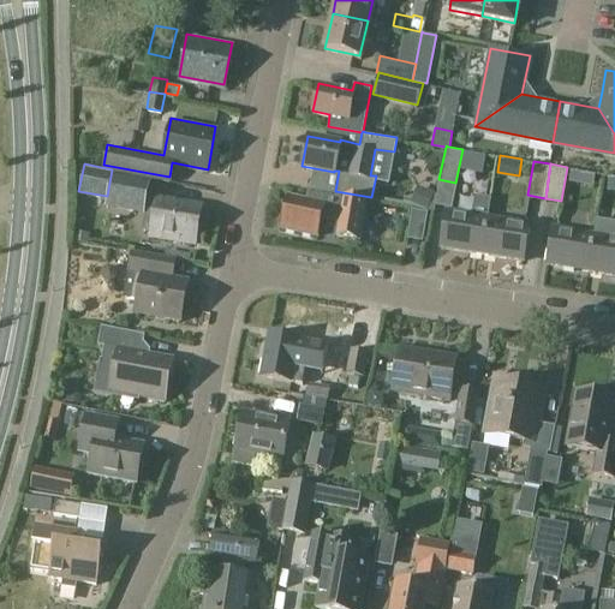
[(107,196),(106,203),(143,210),(150,177),(112,169),(107,196)]
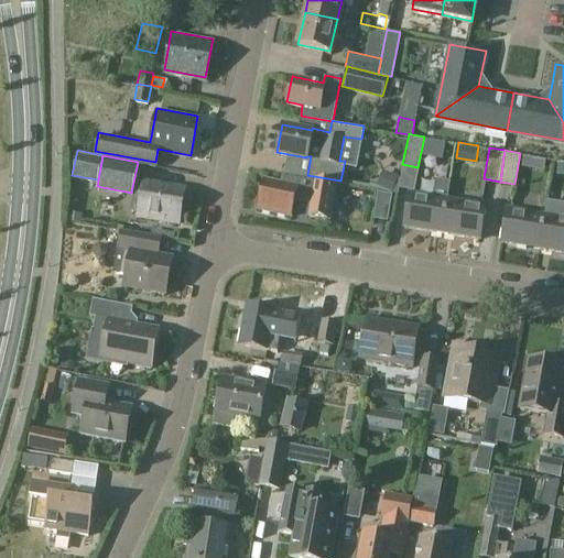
[(397,174),(398,173),(382,167),(376,183),(391,189),(398,190),(400,175),(397,174)]
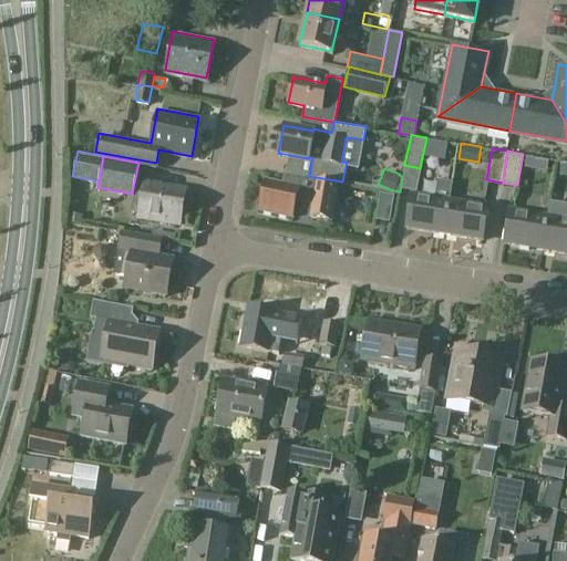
[(265,180),(259,208),(291,216),(295,198),(312,203),(310,215),(330,218),(337,182),(285,173),(282,184),(265,180)]
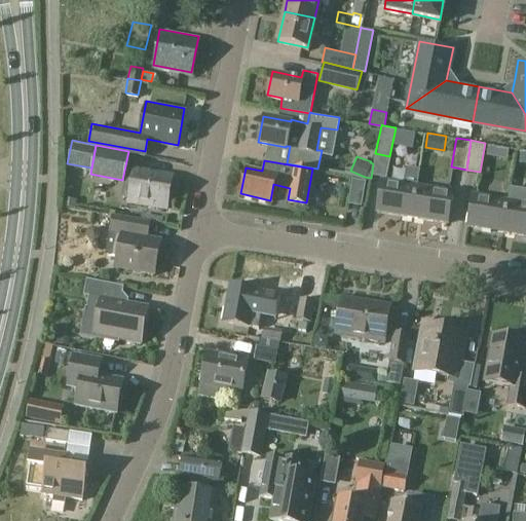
[(135,166),(128,199),(166,206),(173,174),(135,166)]
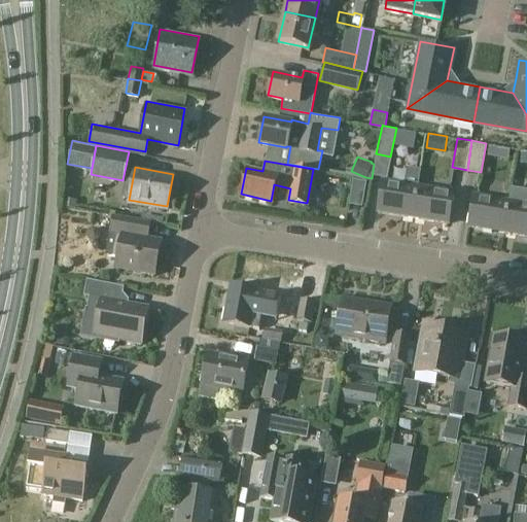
[(413,215),(418,185),(381,180),(377,210),(413,215)]
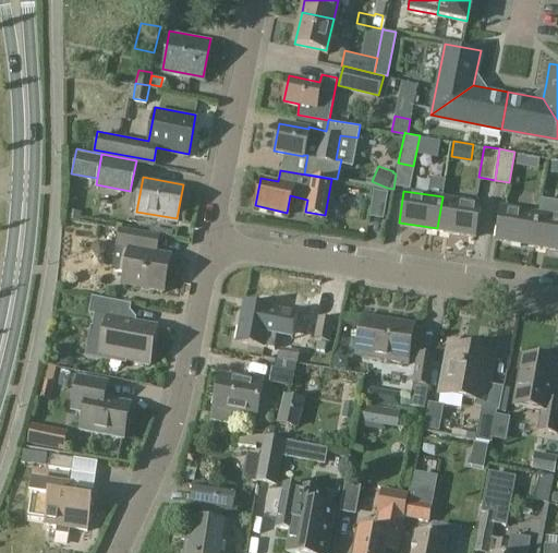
[(443,196),(437,228),(475,235),(480,202),(443,196)]
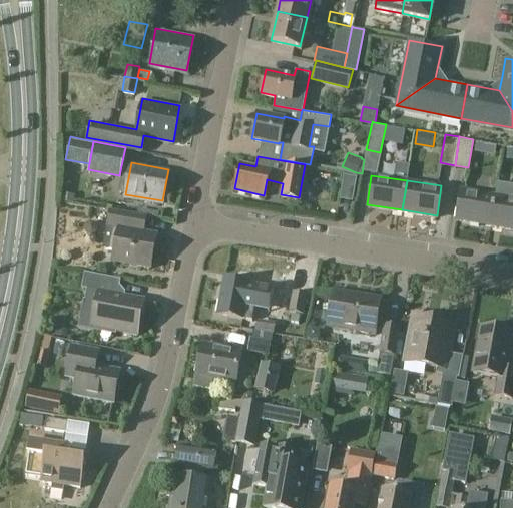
[(495,194),(491,223),(512,226),(512,182),(498,180),(495,194)]
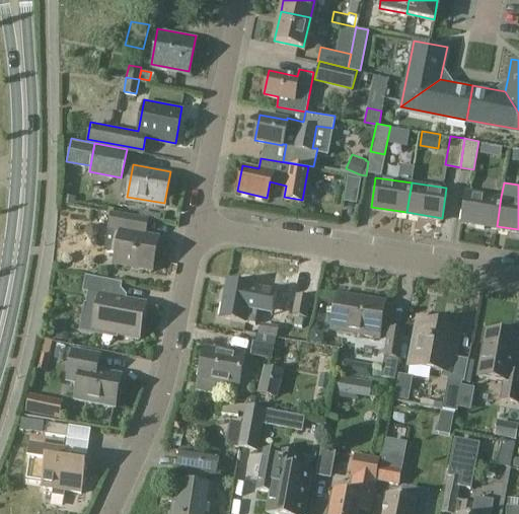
[(497,226),(501,197),(466,191),(461,220),(497,226)]
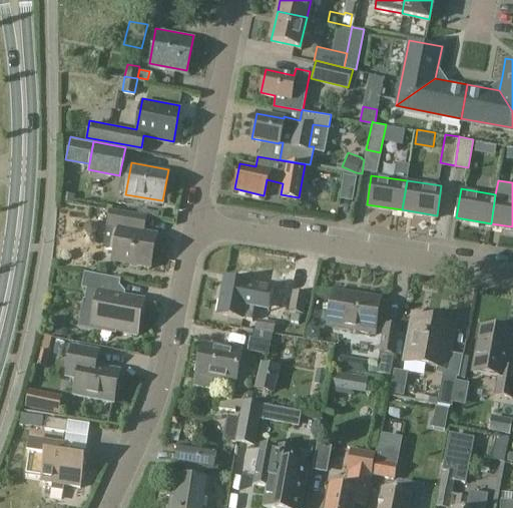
[(61,190),(61,198),(73,199),(74,191),(61,190)]
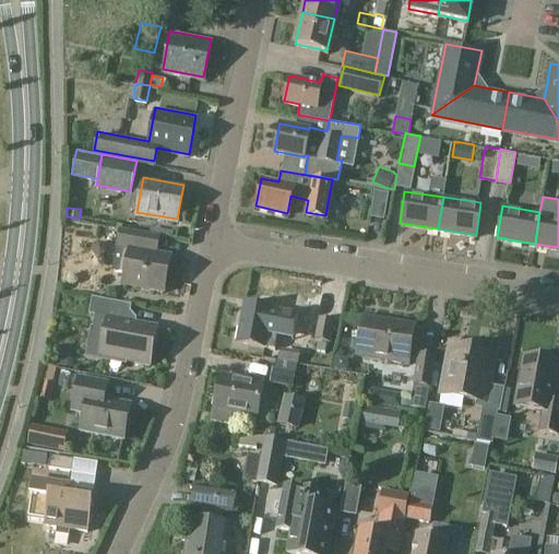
[(256,224),(292,227),(293,213),(257,211),(256,224)]
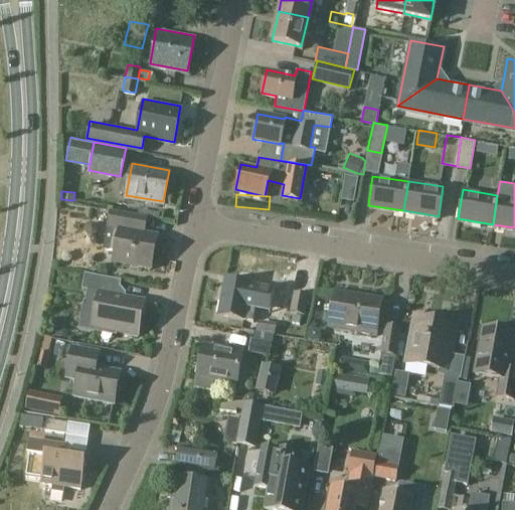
[(111,208),(107,224),(113,225),(109,247),(116,248),(114,260),(153,267),(158,231),(146,229),(148,215),(111,208)]
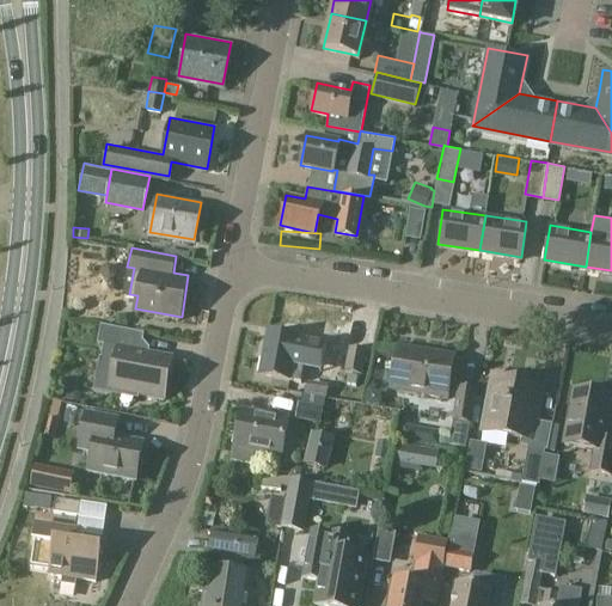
[(102,264),(101,270),(104,276),(110,277),(115,274),(116,268),(112,262),(106,261),(102,264)]
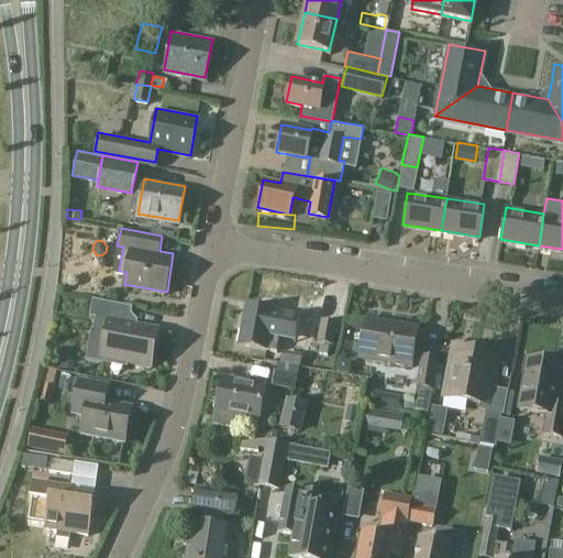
[(132,304),(125,303),(92,297),(89,314),(108,317),(100,356),(151,365),(157,327),(136,323),(138,317),(131,308),(132,304)]
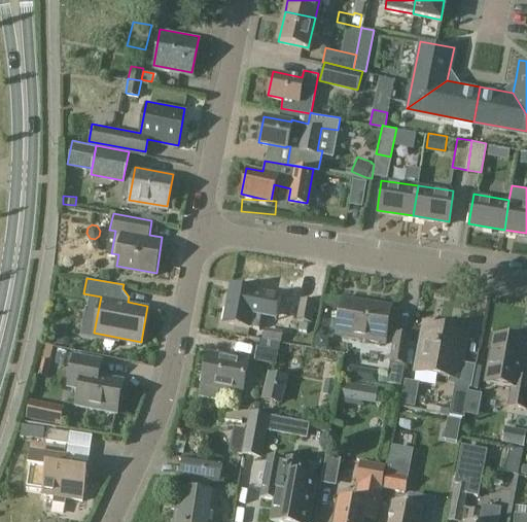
[(255,289),(230,284),(222,320),(258,327),(262,308),(277,311),(280,297),(255,291),(255,289)]
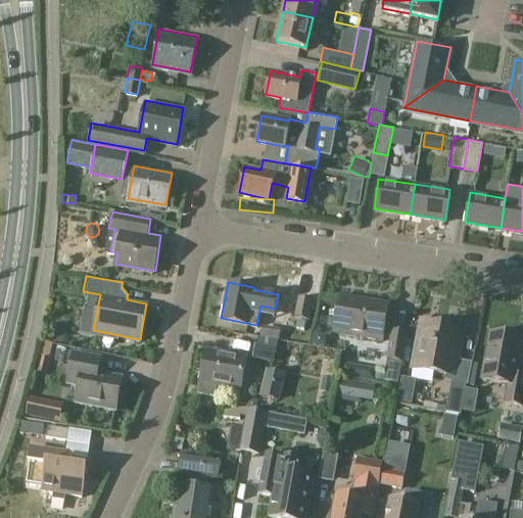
[(294,315),(310,318),(314,297),(298,294),(294,315)]
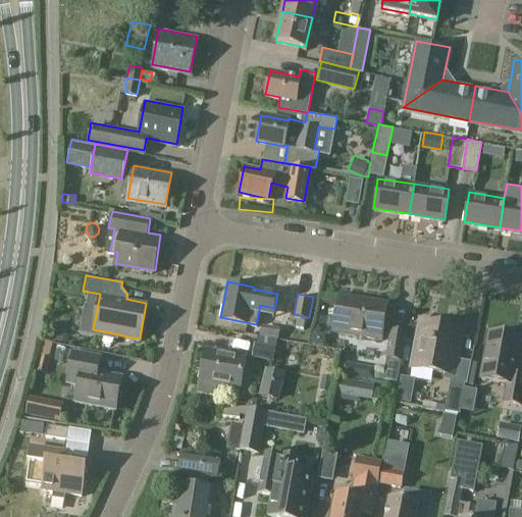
[(387,301),(338,294),(333,329),(381,337),(387,301)]
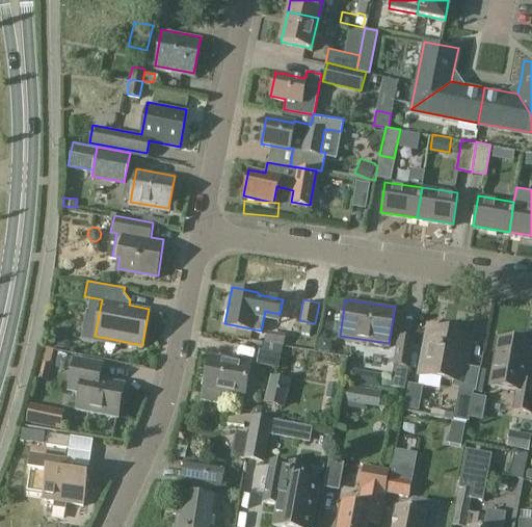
[(420,371),(462,379),(471,335),(448,331),(449,328),(428,324),(420,371)]
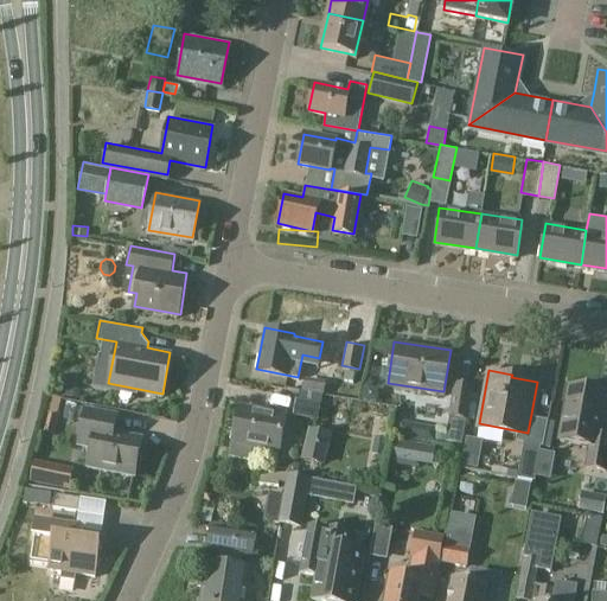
[(454,379),(448,415),(466,417),(471,382),(454,379)]
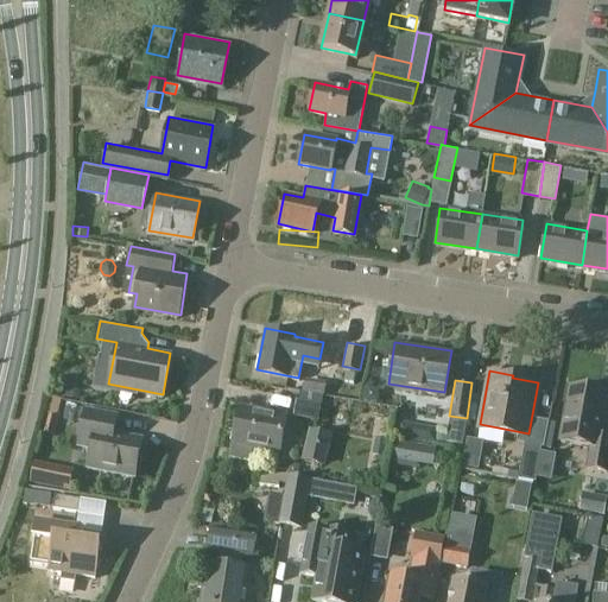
[(583,387),(570,385),(561,438),(589,443),(584,467),(607,470),(607,433),(600,432),(607,392),(602,391),(603,386),(601,384),(587,381),(583,384),(583,387)]
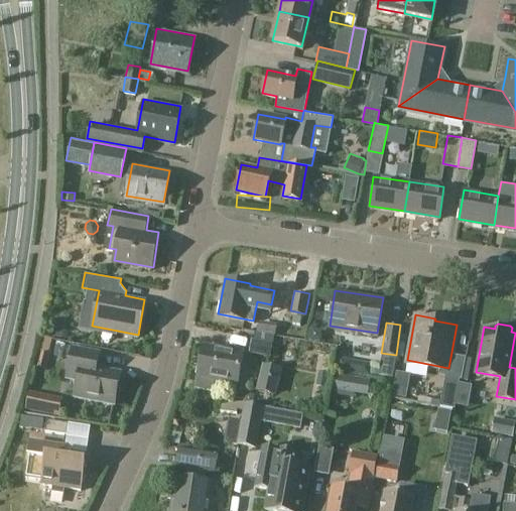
[(273,333),(256,330),(255,330),(253,339),(272,341),(273,333)]
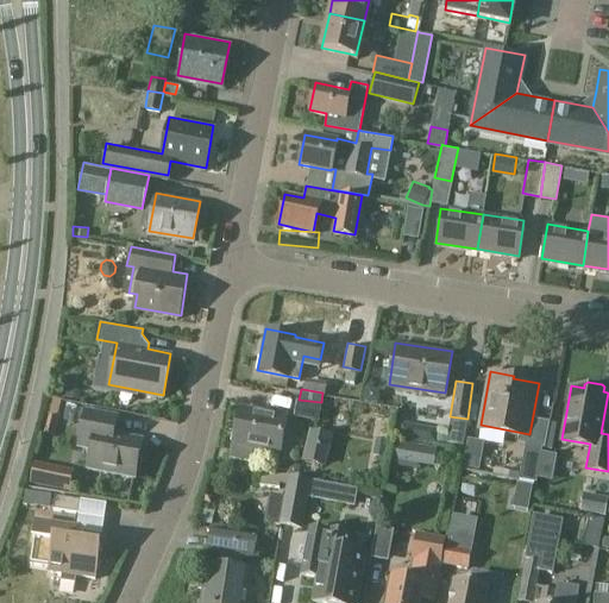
[(322,403),(297,399),(295,399),(293,415),(320,419),(322,403)]
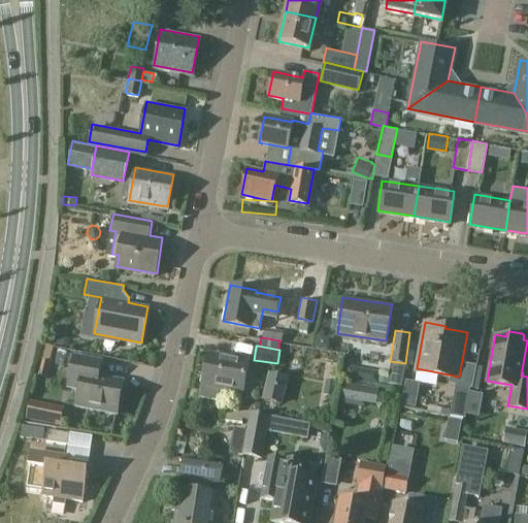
[(68,376),(66,386),(78,388),(75,404),(117,413),(124,380),(100,376),(103,358),(73,352),(68,376)]
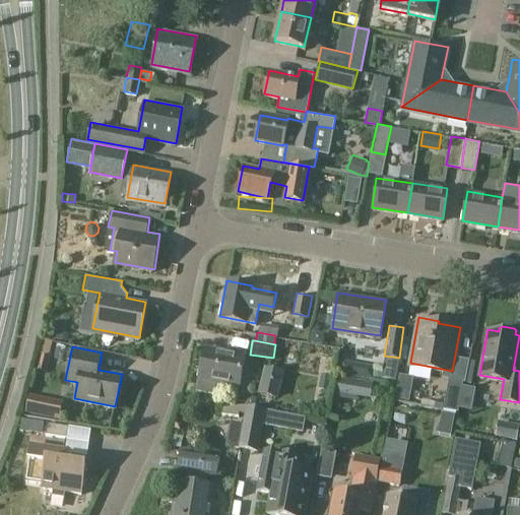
[(204,347),(198,379),(239,387),(245,355),(204,347)]
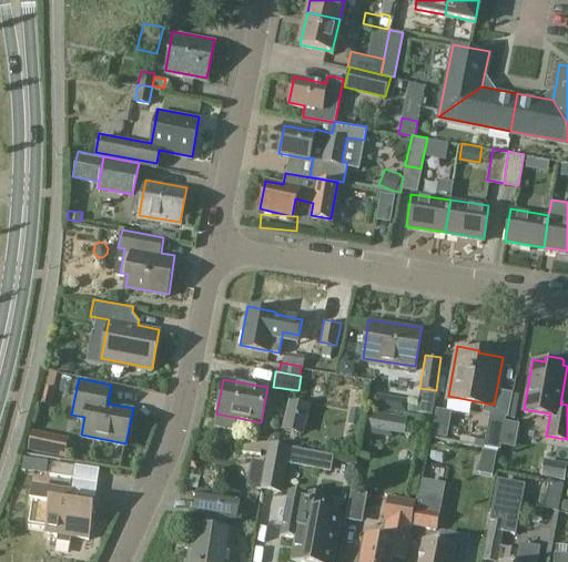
[(51,404),(56,386),(42,382),(38,400),(51,404)]
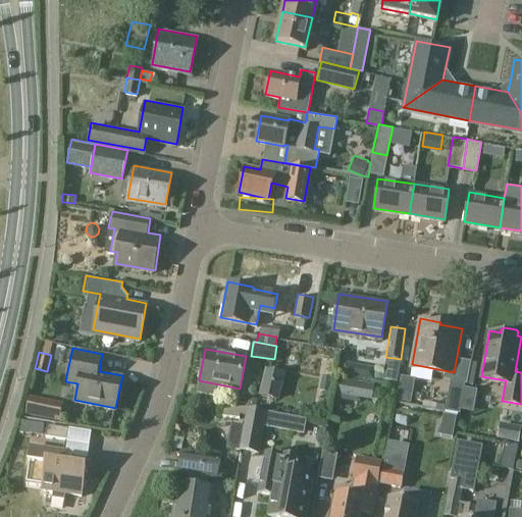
[(401,359),(385,357),(382,377),(398,379),(401,359)]
